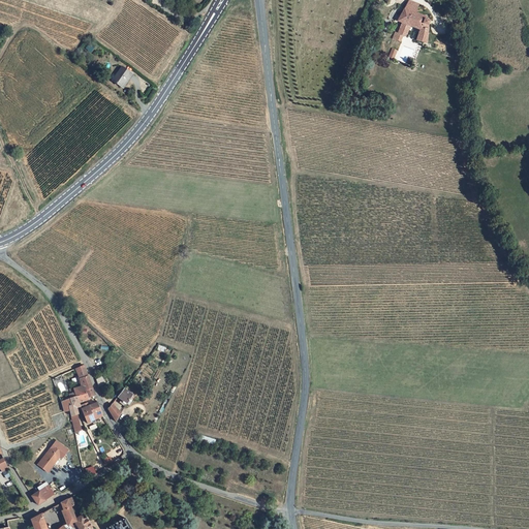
[(426,11),(410,6),(404,4),(399,17),(403,19),(399,30),(407,32),(410,22),(421,25),(417,35),(427,38),(430,18),(425,16),(426,11)]
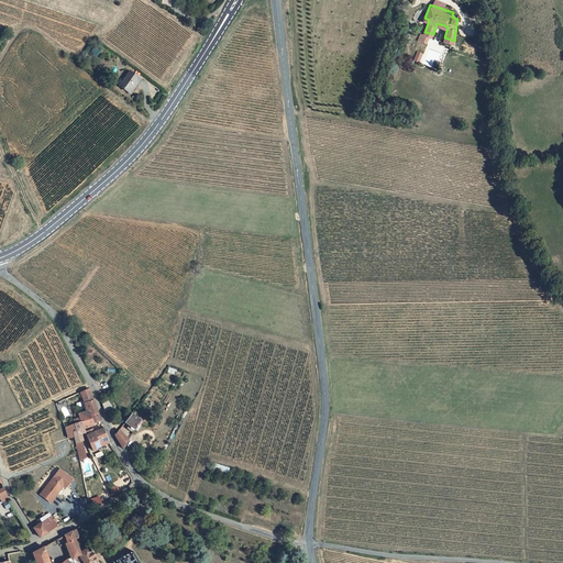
[(124,92),(134,77),(123,69),(113,84),(124,92)]
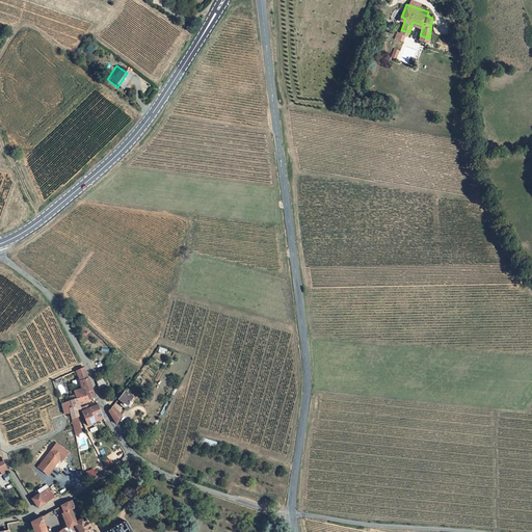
[(70,402),(77,399),(87,396),(87,392),(94,390),(88,379),(82,367),(74,371),(80,387),(72,390),(74,394),(68,397),(70,402)]
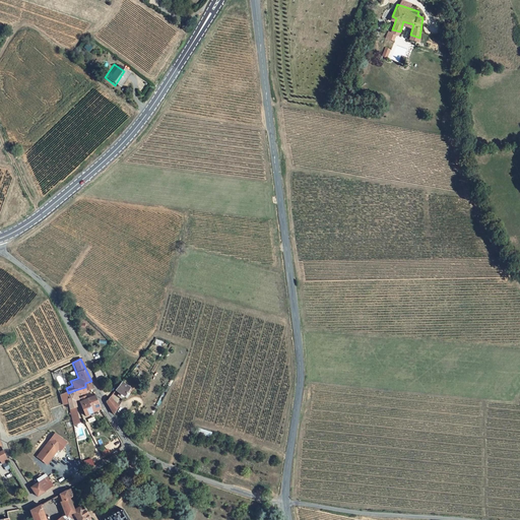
[(85,383),(85,387),(75,390),(77,397),(94,390),(91,381),(85,383)]
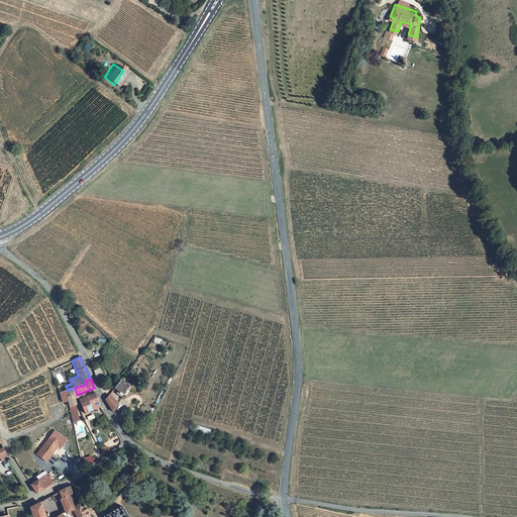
[(124,394),(129,387),(120,381),(115,388),(124,394)]
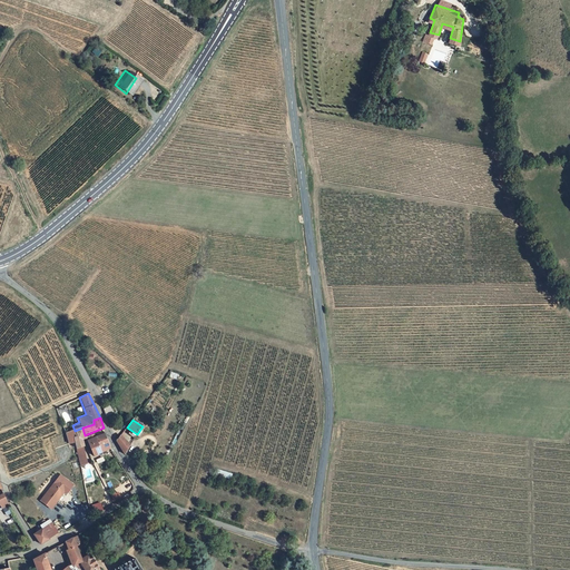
[(74,438),(76,448),(82,445),(84,445),(82,440),(86,438),(85,435),(82,428),(75,431),(77,436),(74,438)]
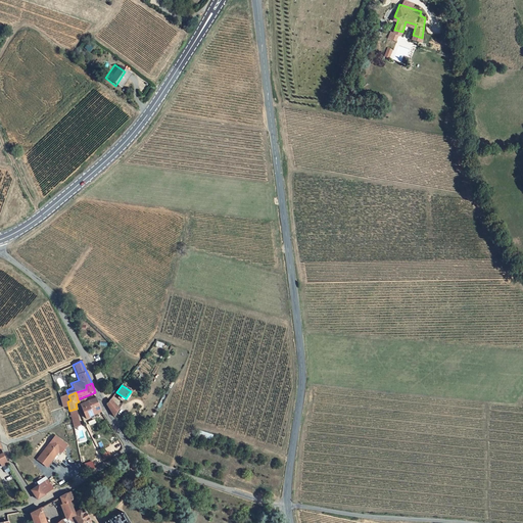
[(99,402),(97,397),(88,401),(90,407),(99,402)]
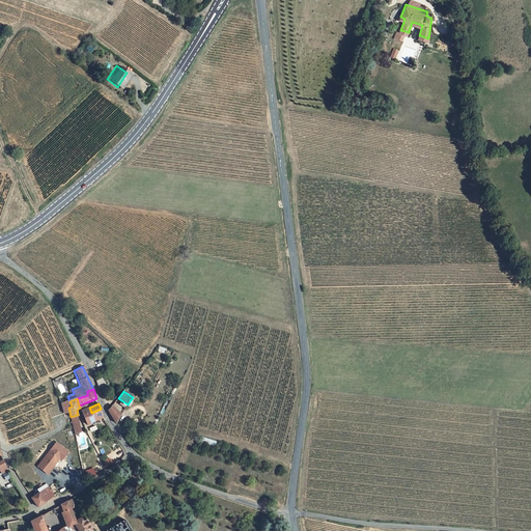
[(88,424),(91,423),(104,418),(101,409),(91,413),(89,408),(81,411),(88,424)]
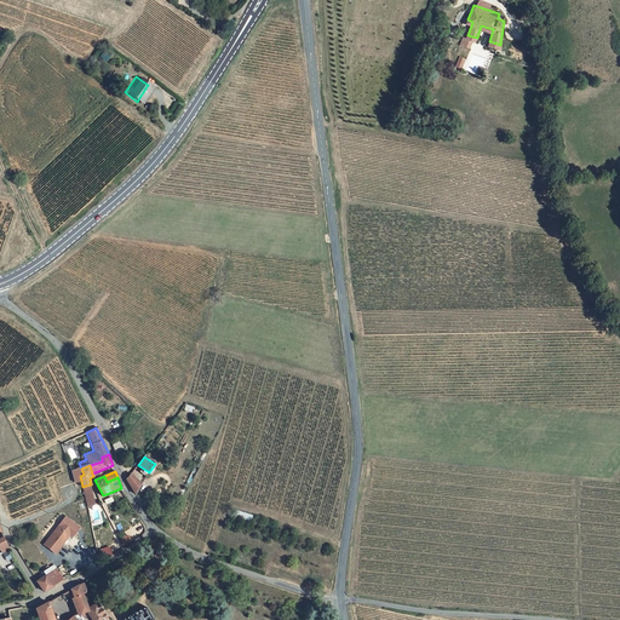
[(142,484),(137,480),(131,487),(135,495),(142,484)]
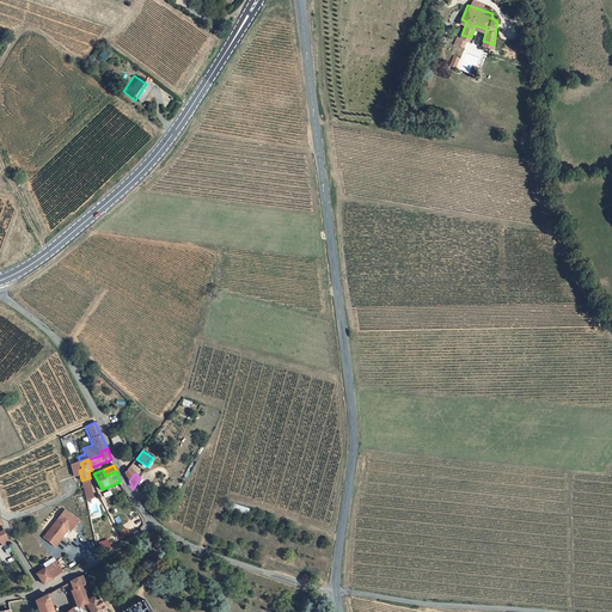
[(83,488),(86,501),(95,497),(90,478),(89,478),(90,487),(83,488)]
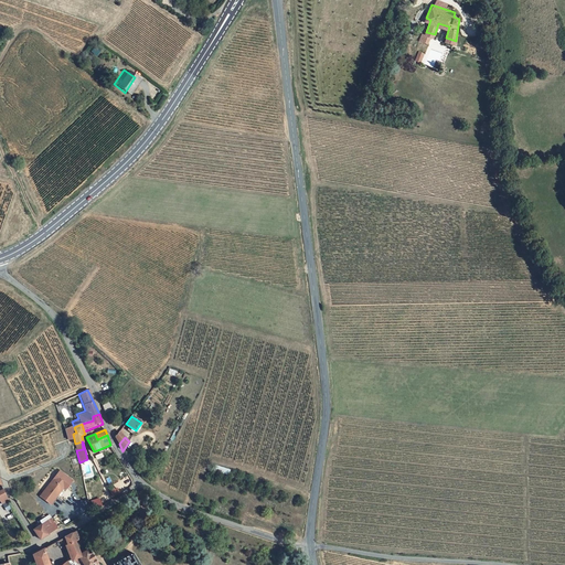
[(215,466),(214,471),(230,475),(231,468),(215,466)]
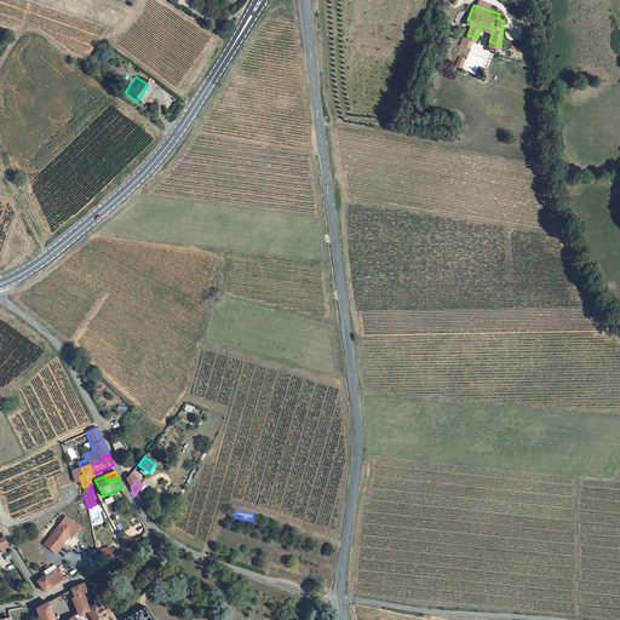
[(45,545),(57,554),(70,537),(73,538),(80,527),(65,517),(45,545)]
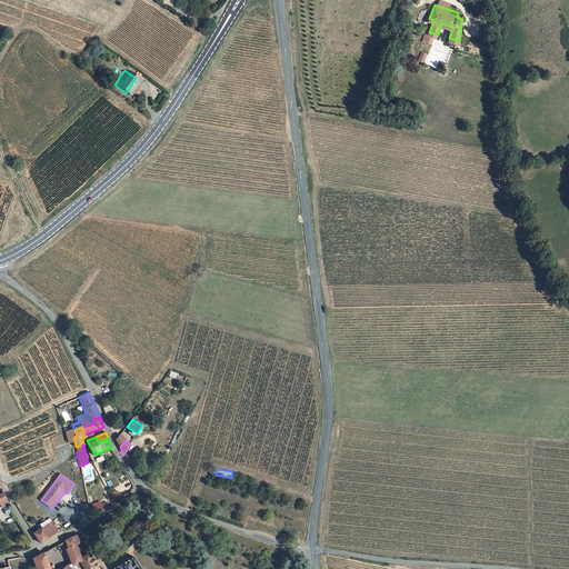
[(40,525),(42,529),(47,538),(58,531),(50,519),(40,525)]
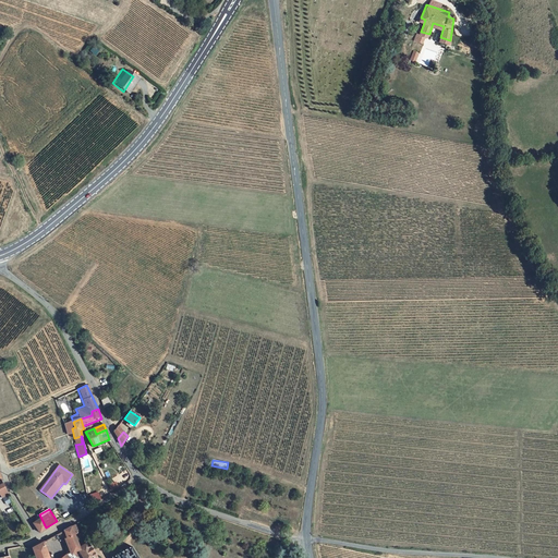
[(46,528),(41,519),(34,523),(39,533),(47,529),(46,528)]
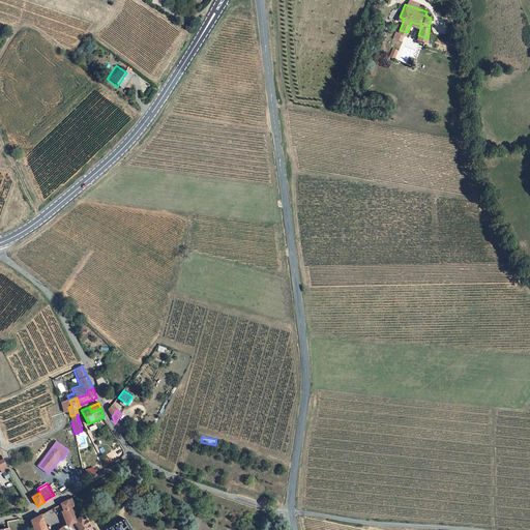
[(74,522),(72,508),(78,505),(72,495),(59,503),(63,513),(61,516),(66,526),(72,523),(74,522)]
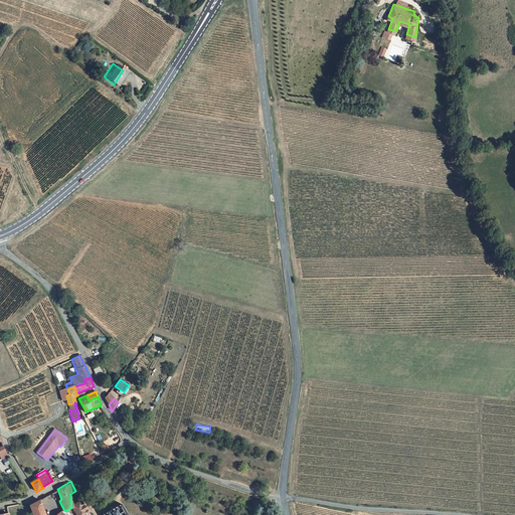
[(44,514),(39,500),(31,506),(33,514),(44,514)]
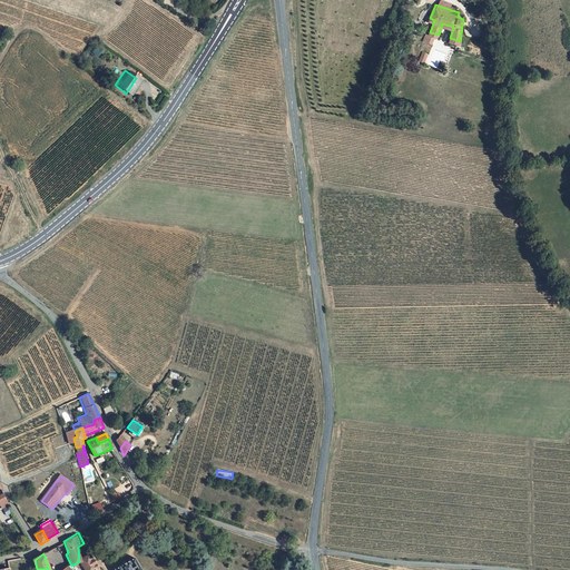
[(96,569),(88,557),(79,561),(78,562),(81,569),(96,569)]
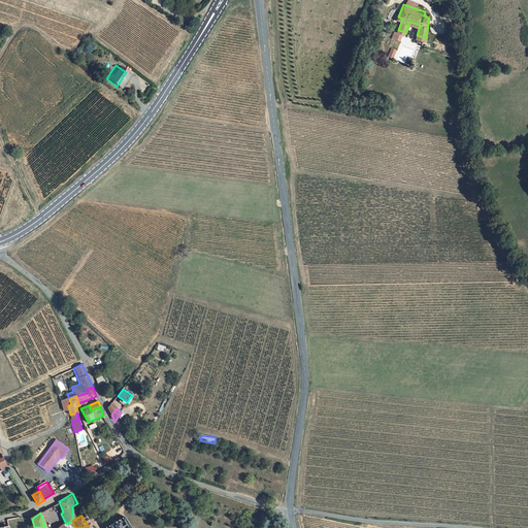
[(9,526),(9,527),(22,527),(22,517),(17,517),(7,519),(9,526)]
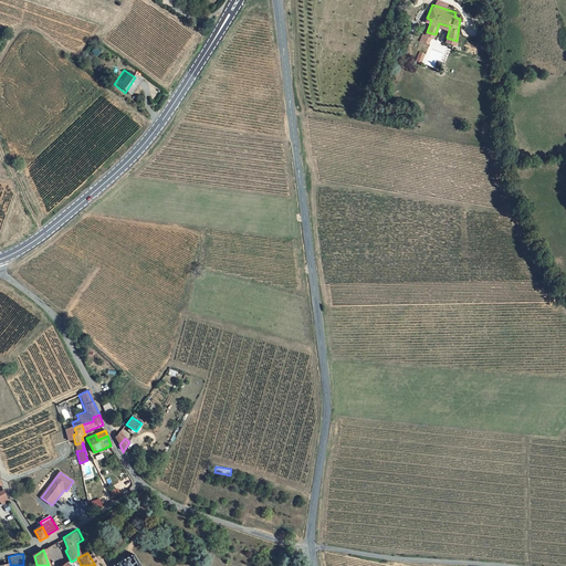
[(139,565),(134,555),(114,565),(139,565)]
